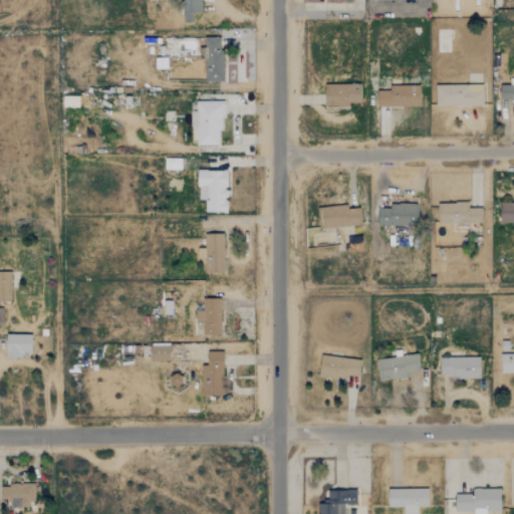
[(192,22),(191,13),(200,13),(199,0),(181,0),(182,22),(192,22)]
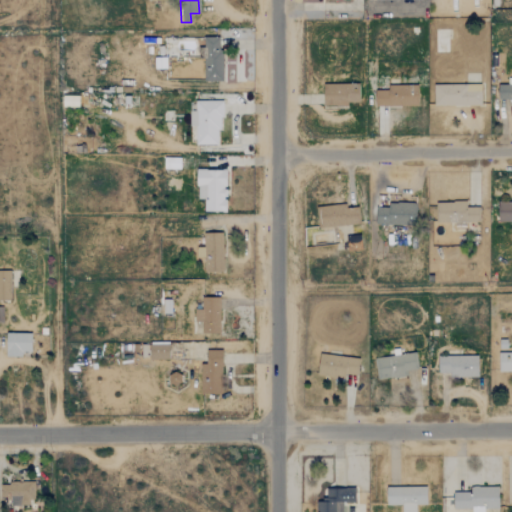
[(221,81),(221,37),(203,37),(204,81),(221,81)]
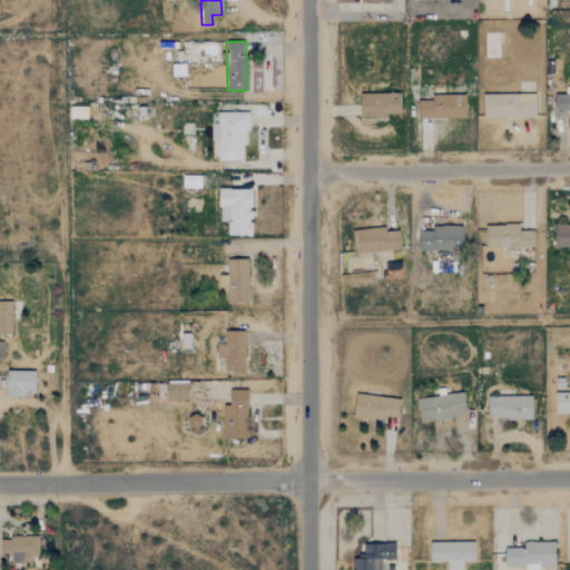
[(553,110),(569,110),(569,116),(569,87),(569,94),(554,94),(553,110)]
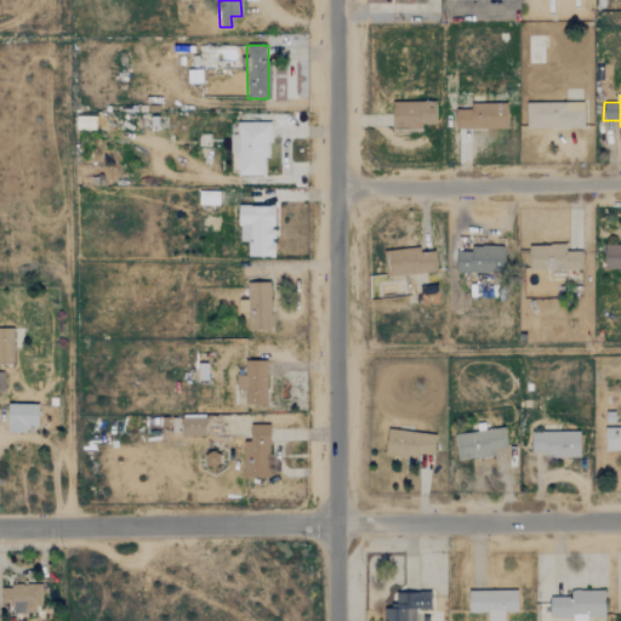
[(391,102),(392,129),(422,129),(422,124),(436,124),(434,102),(391,102)]
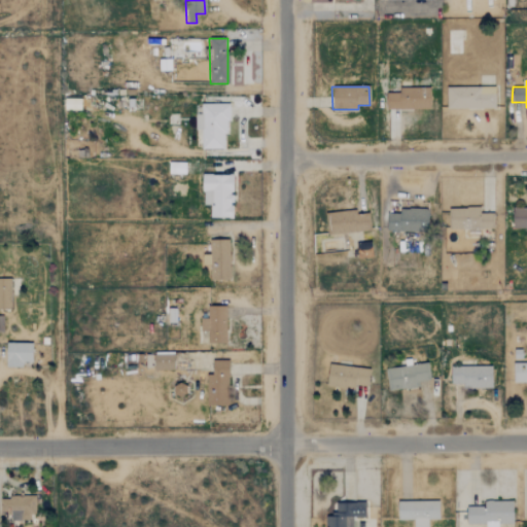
[(430,109),(429,86),(400,88),(400,93),(385,93),(385,110),(430,109)]
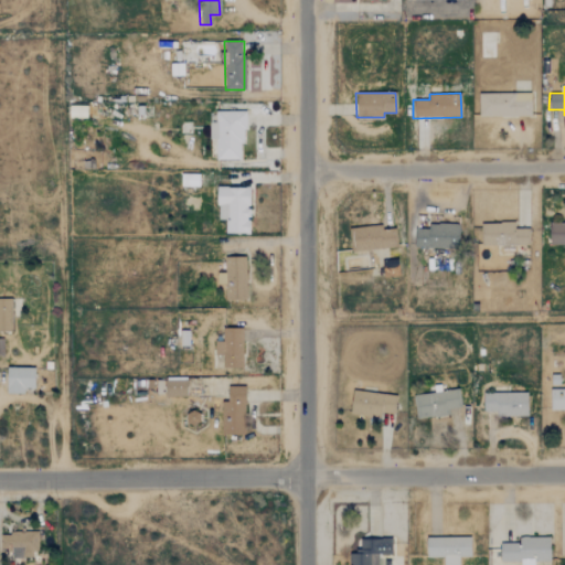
[(478,116),(530,117),(531,94),(479,93),(478,116)]
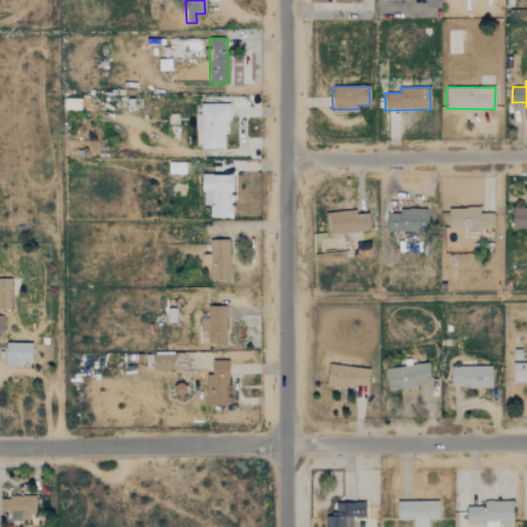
[(226,103),(201,103),(201,114),(195,114),(196,130),(201,130),(201,149),(226,148),(226,103)]
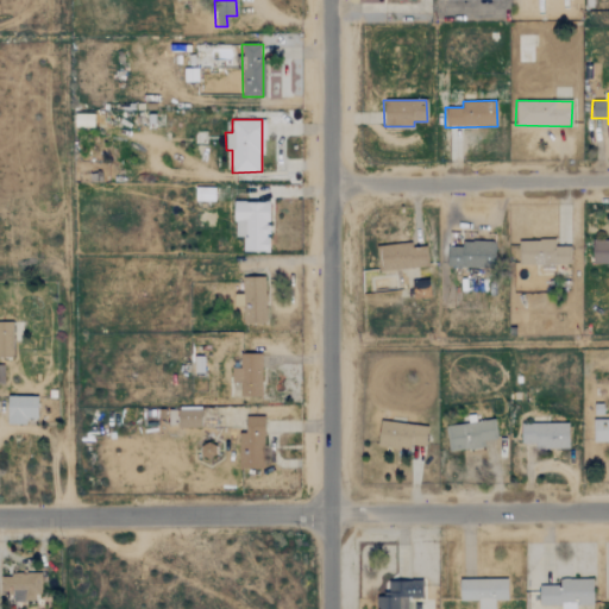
[(213,188),(195,188),(194,200),(213,201),(213,188)]
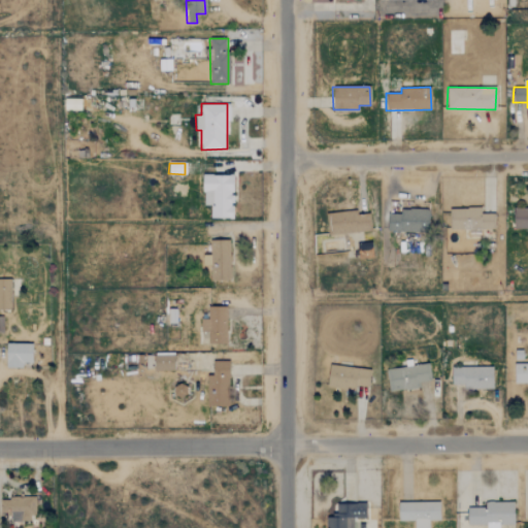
[(232,175),(202,175),(202,205),(210,205),(210,218),(232,219),(232,175)]
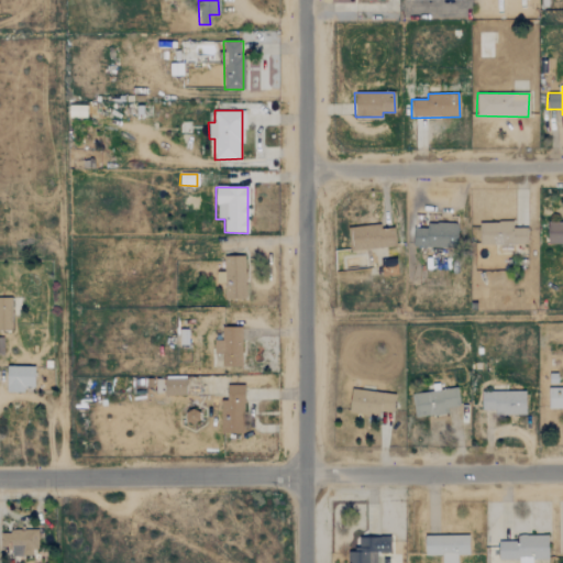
[(479,222),(481,246),(527,244),(526,228),(512,228),(512,221),(479,222)]
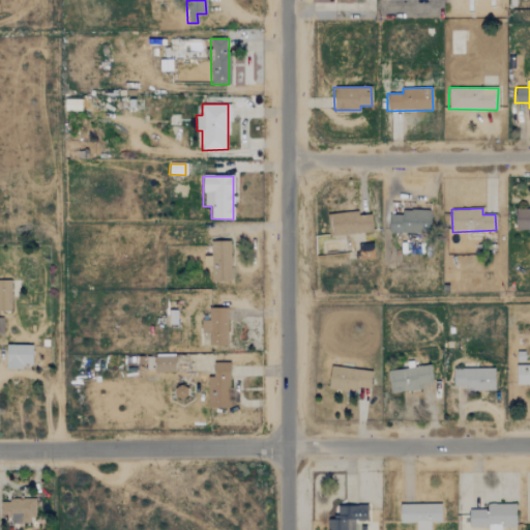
[(529,208),(514,209),(516,230),(529,229),(529,208)]
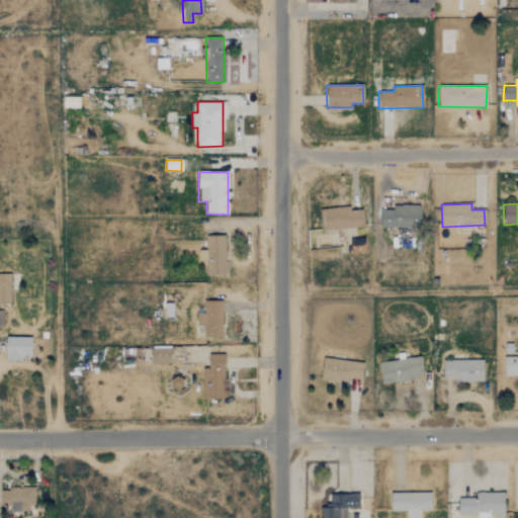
[(421,205),(392,204),(392,209),(380,209),(379,227),(420,229),(421,205)]
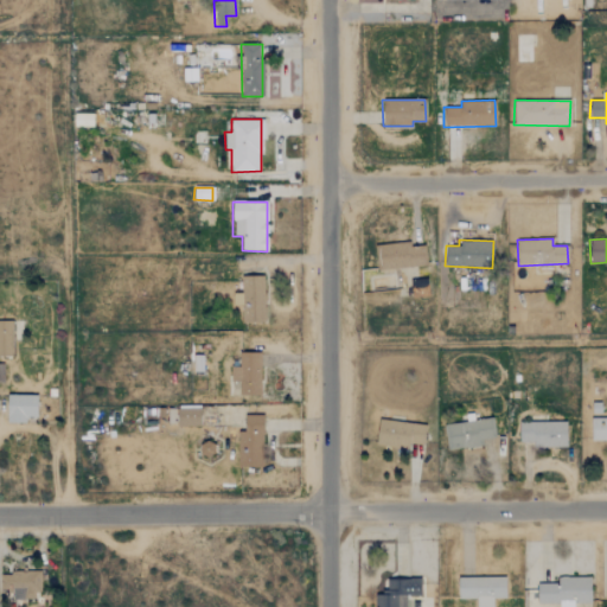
[(378,244),(379,268),(426,267),(425,247),(410,247),(410,243),(378,244)]
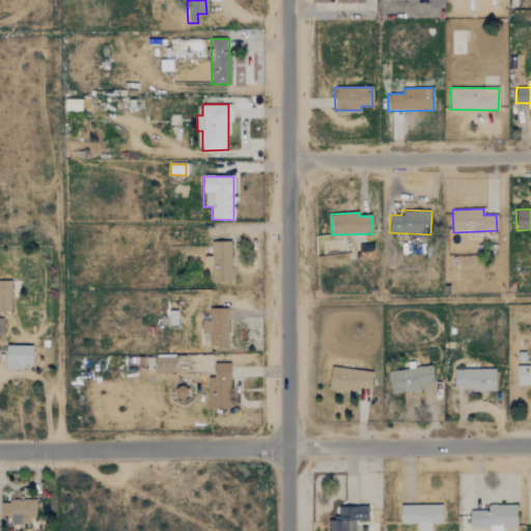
[(230,242),(211,242),(212,282),(231,282),(230,242)]
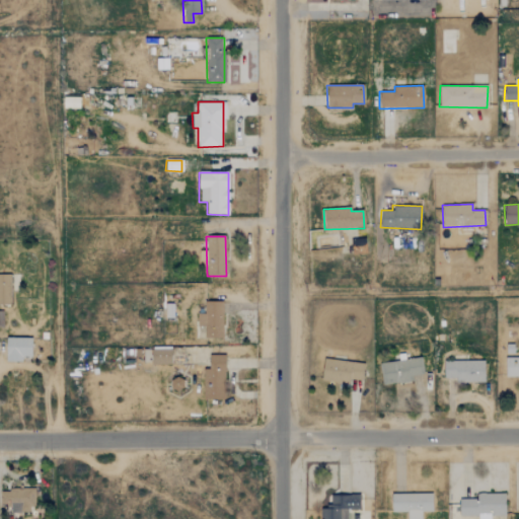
[(352,253),(366,252),(365,237),(351,239),(352,253)]
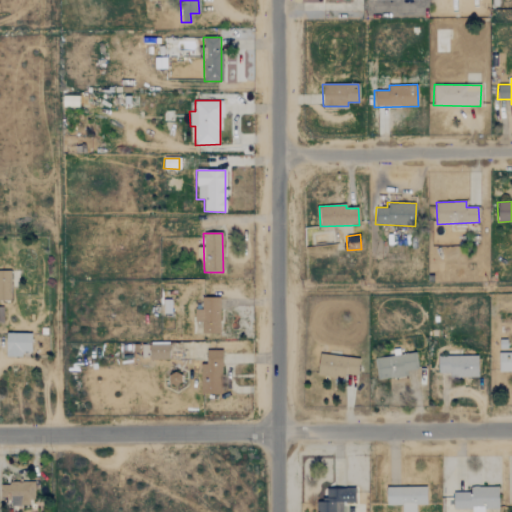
[(0,300),(10,300),(10,270),(0,270),(0,300)]
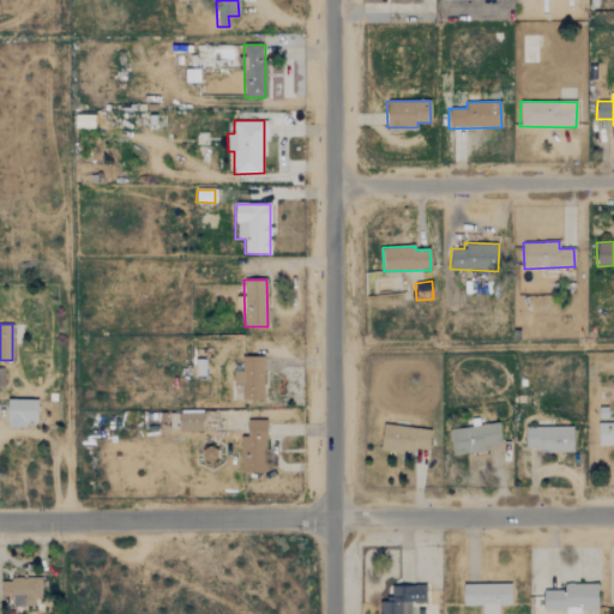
[(263,356),(241,356),(241,371),(233,371),(233,386),(242,386),(242,399),(263,399),(263,356)]
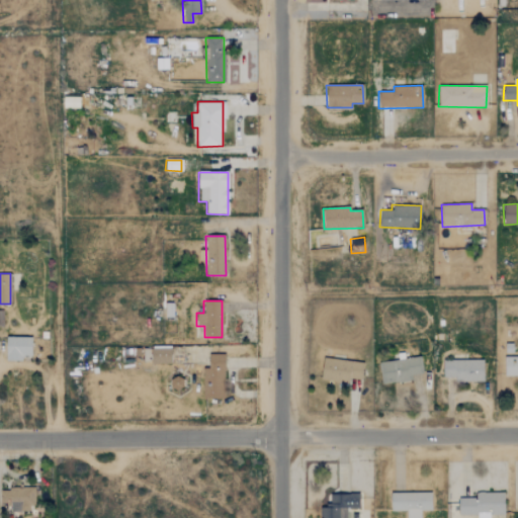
[(6,361),(22,361),(22,356),(31,356),(31,337),(6,337),(6,361)]
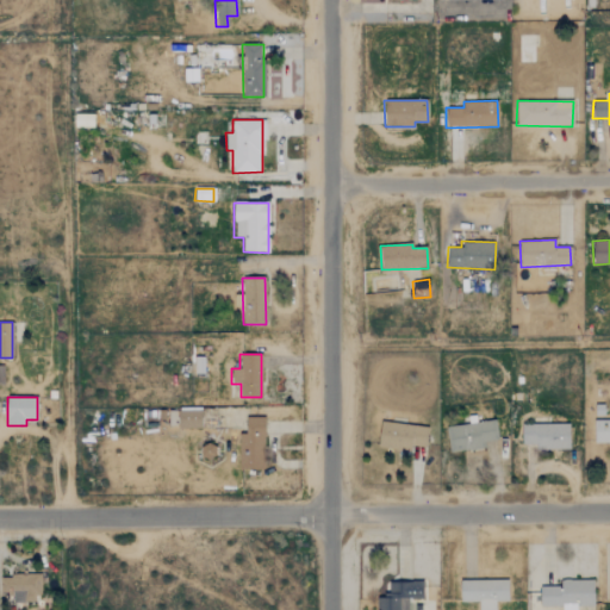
[(200,428),(201,409),(178,409),(178,428),(200,428)]
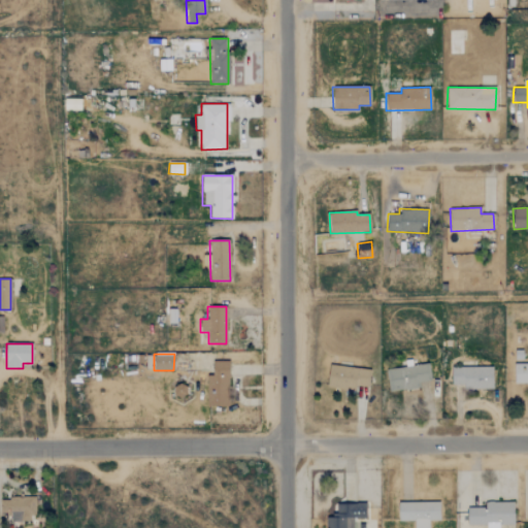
[(229,361),(212,361),(212,375),(207,375),(206,406),(228,406),(229,361)]
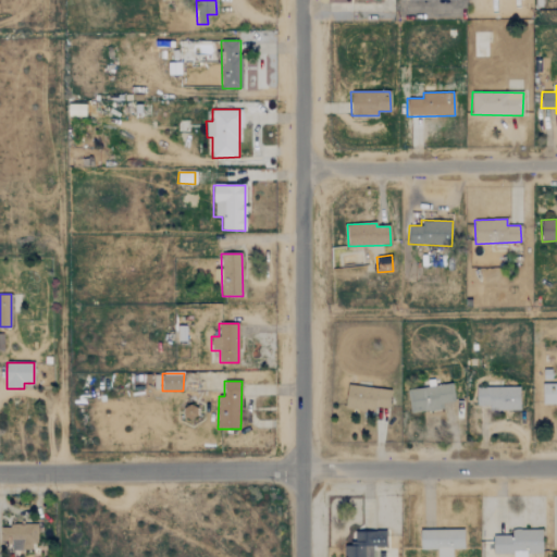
[(544,401),(556,401),(556,381),(543,381),(544,401)]
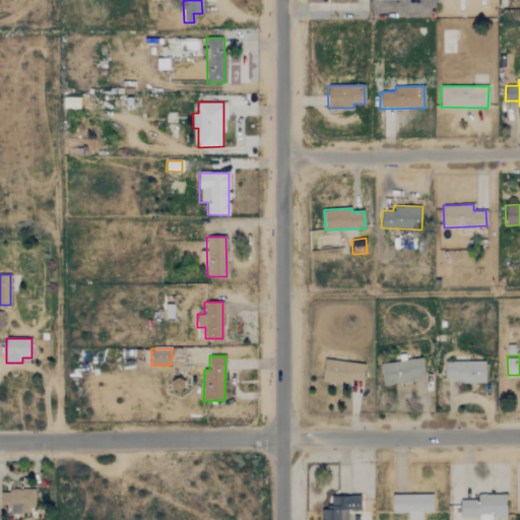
[(323,379),(350,383),(351,378),(363,380),(366,363),(326,356),(323,379)]
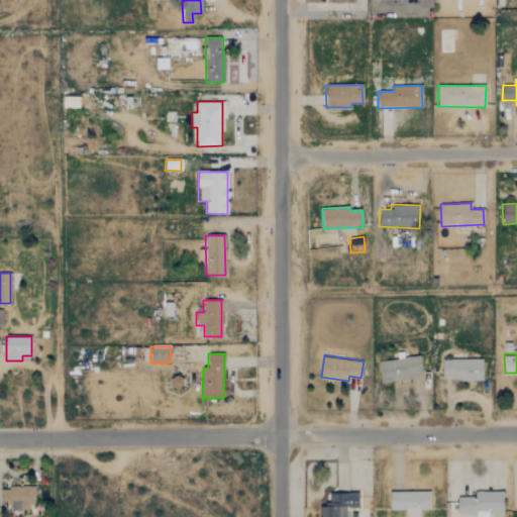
[(379,360),(382,382),(411,378),(410,372),(422,371),(419,354),(379,360)]
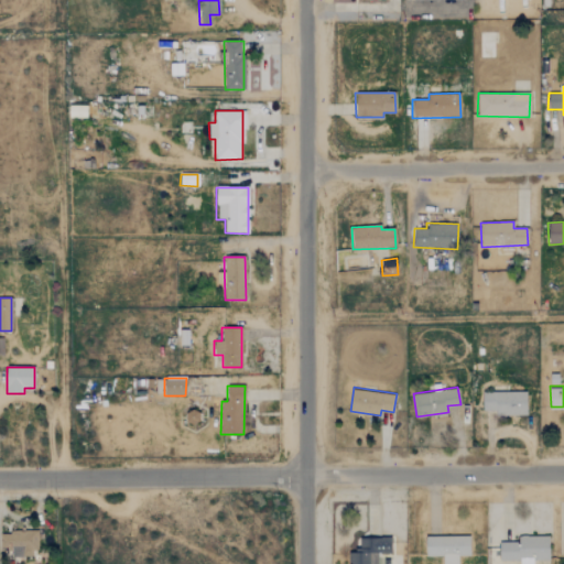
[(527,410),(527,388),(483,389),(483,411),(527,410)]
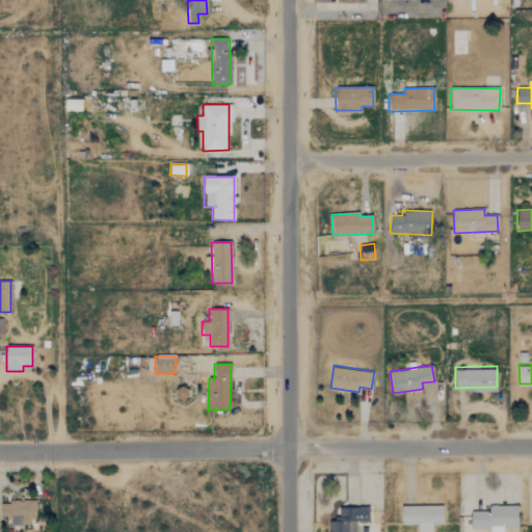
[(33,501),(0,501),(0,516),(10,516),(10,525),(34,525),(33,501)]
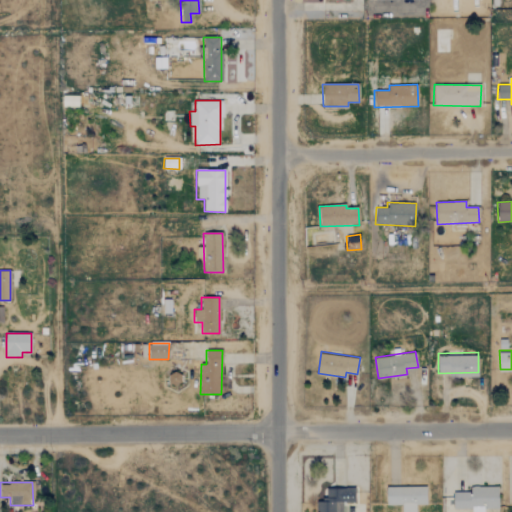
[(499,484),(470,485),(471,490),(453,490),(454,507),(472,507),(472,511),(485,511),(485,507),(499,507),(499,484)]
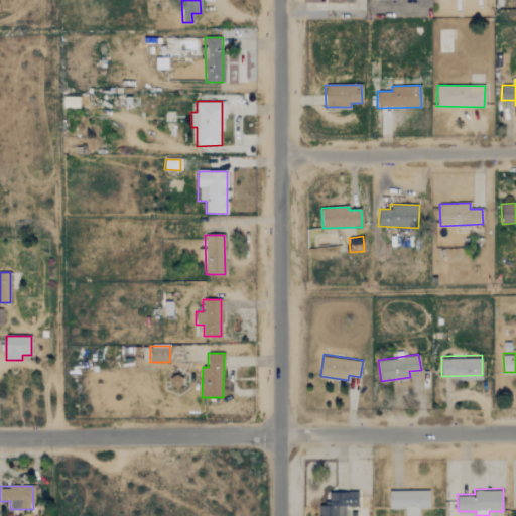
[(347,515),(347,504),(359,503),(359,489),(325,489),(325,515),(347,515)]
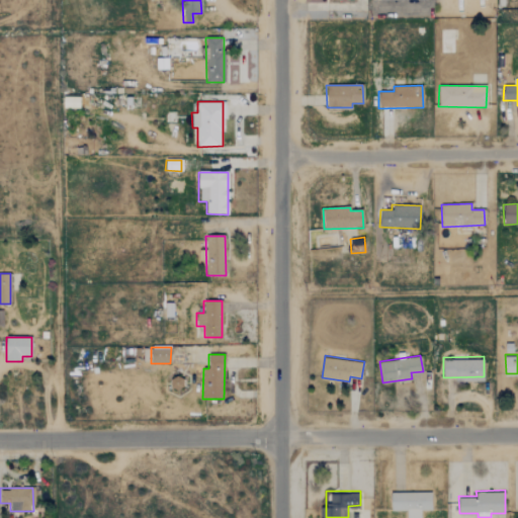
[(430,491),(391,492),(391,509),(406,509),(406,517),(420,517),(420,509),(431,509),(430,491)]
